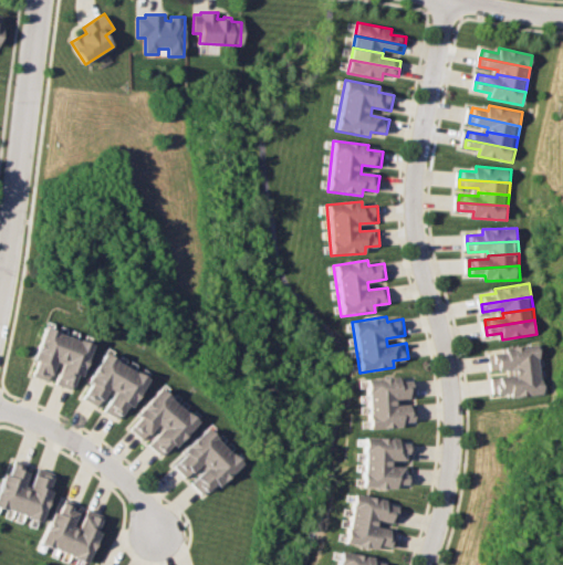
[(40,379),(32,376),(38,362),(33,361),(44,327),(56,331),(40,379)]
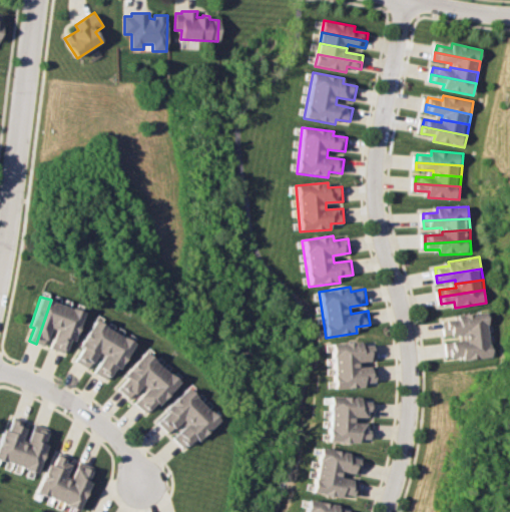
[(51,332),(49,331),(44,346),(36,344),(51,300),(61,304),(51,332)]
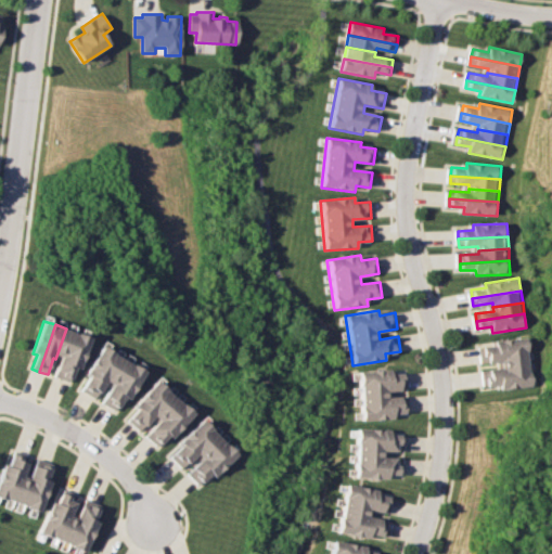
[(62,379),(78,333),(66,329),(55,359),(59,360),(53,376),(62,379)]
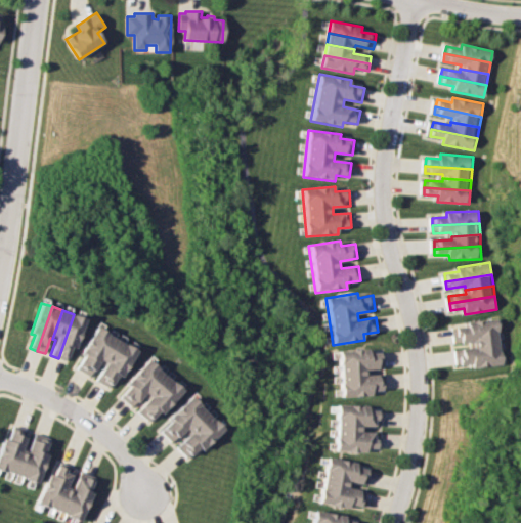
[(75,349),(85,318),(74,314),(58,358),(67,361),(71,347),(75,349)]
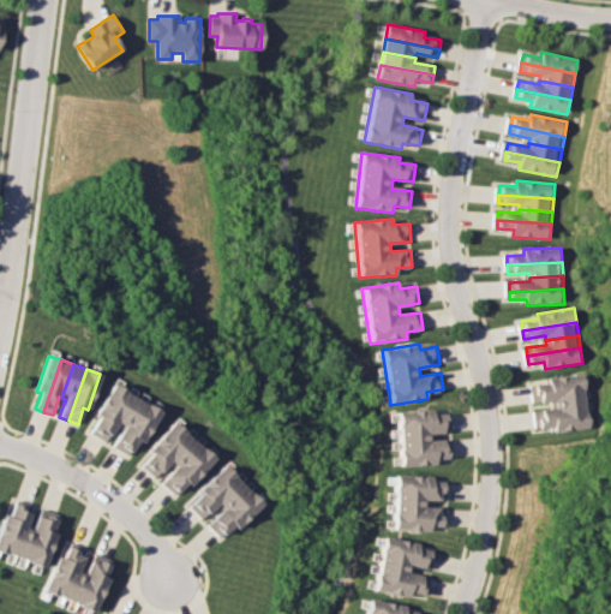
[(532,394),(586,387),(583,373),(546,379),(547,383),(531,387),(532,394)]
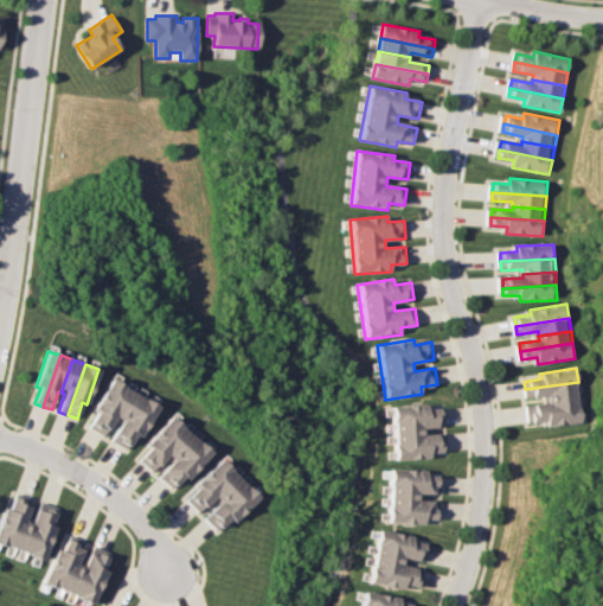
[(124,387),(96,433),(88,428),(97,412),(94,409),(111,378),(124,387)]
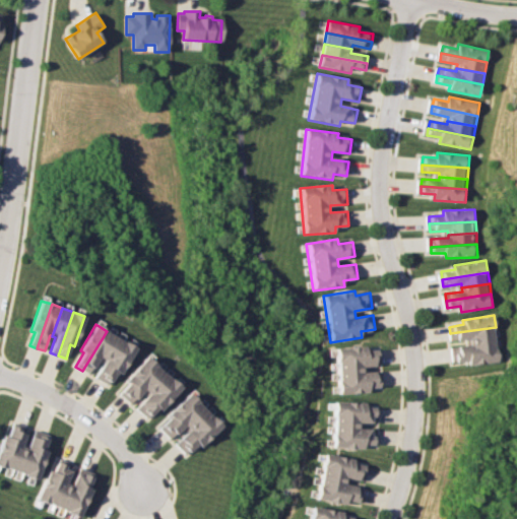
[(496,327),(450,333),(451,341),(469,338),(469,342),(498,338),(496,327)]
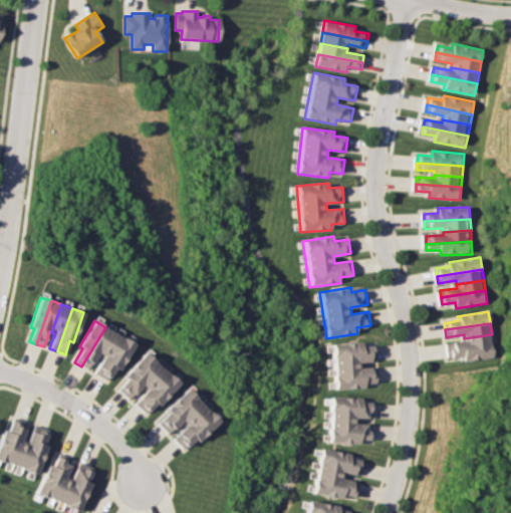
[(113,332),(98,357),(96,355),(87,370),(81,366),(105,327),(113,332)]
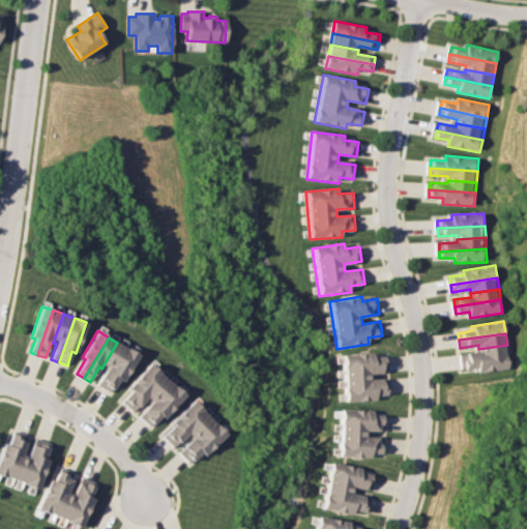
[(126,348),(103,388),(96,384),(105,371),(101,369),(117,343),(126,348)]
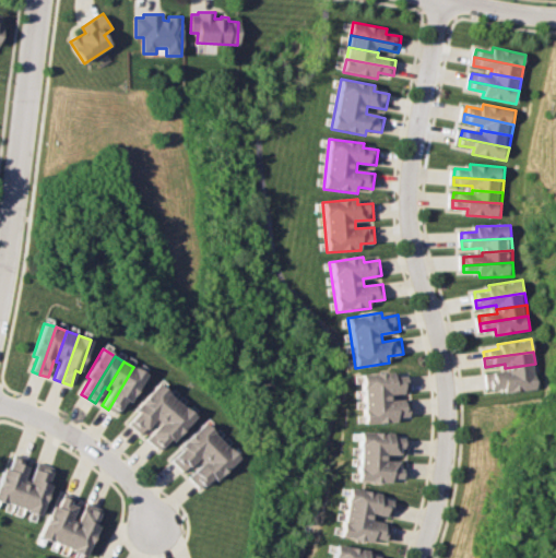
[(505,368),(506,372),(487,375),(488,383),(536,376),(535,364),(505,368)]
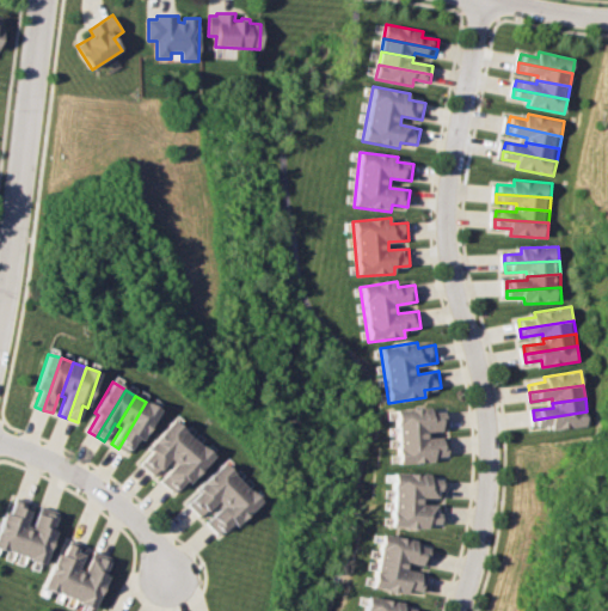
[(159,410),(146,402),(118,448),(127,453),(136,439),(140,441),(159,410)]
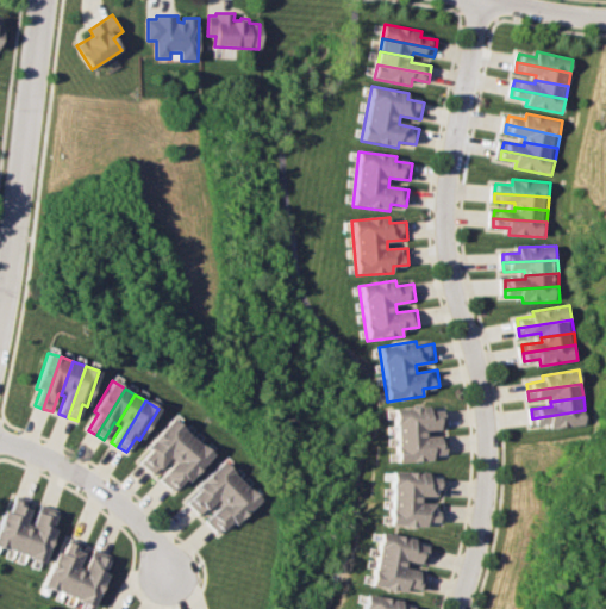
[(432,460),(395,461),(392,406),(430,404),(430,410),(447,409),(448,427),(426,427),(428,436),(448,435),(449,452),(432,453),(432,460)]
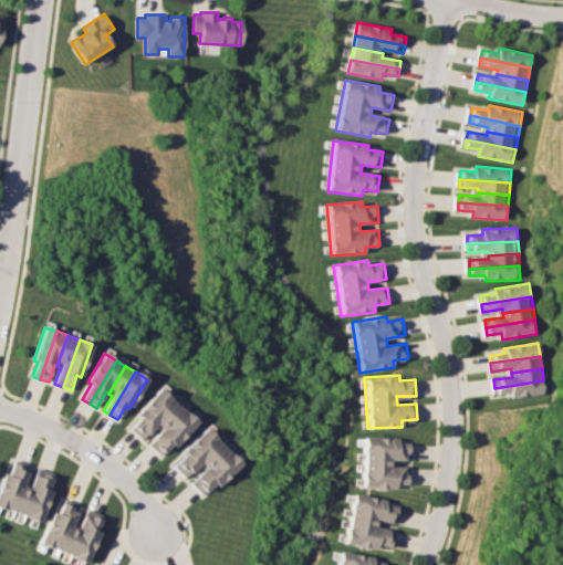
[(543,380),(494,388),(496,395),(510,393),(511,399),(545,394),(543,380)]
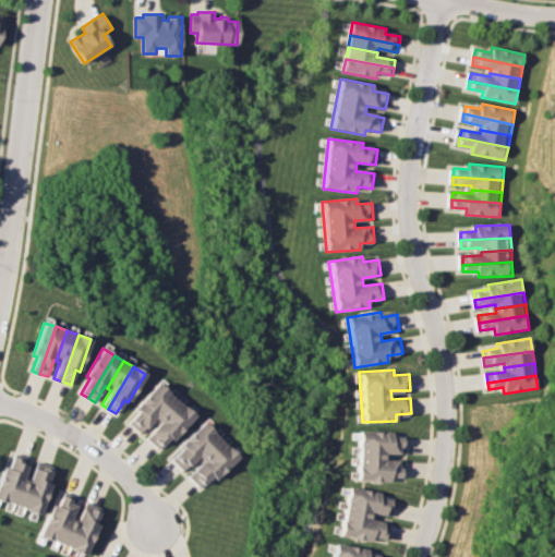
[(167,391),(134,430),(128,423),(137,411),(134,409),(156,383),(167,391)]
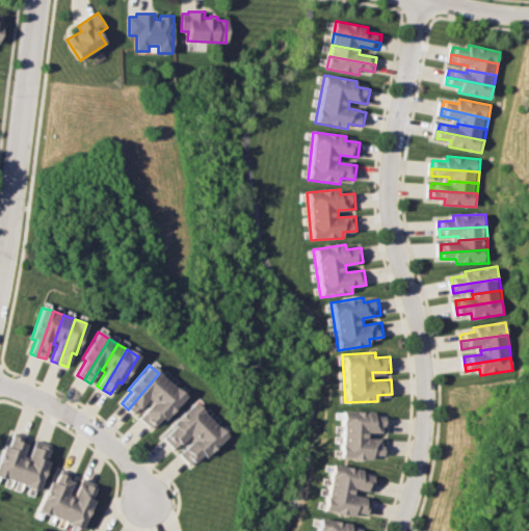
[(166,380),(147,403),(144,401),(134,414),(128,409),(159,373),(166,380)]
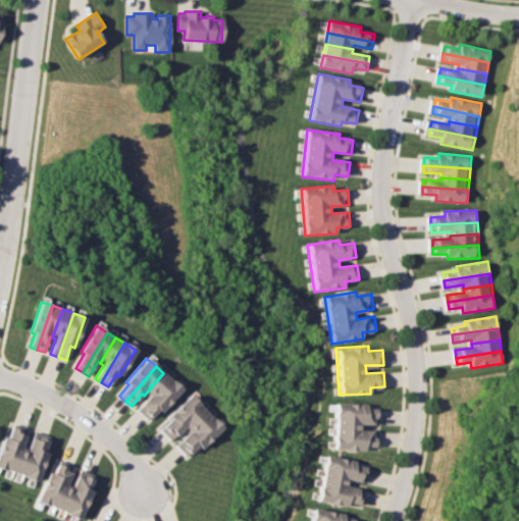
[(171,380),(142,414),(136,409),(146,398),(144,396),(163,373),(171,380)]
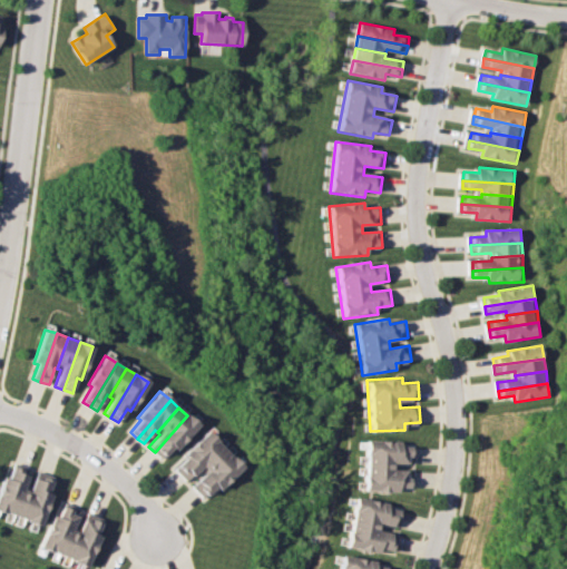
[(175,450),(197,424),(187,415),(155,452),(160,458),(170,447),(175,450)]
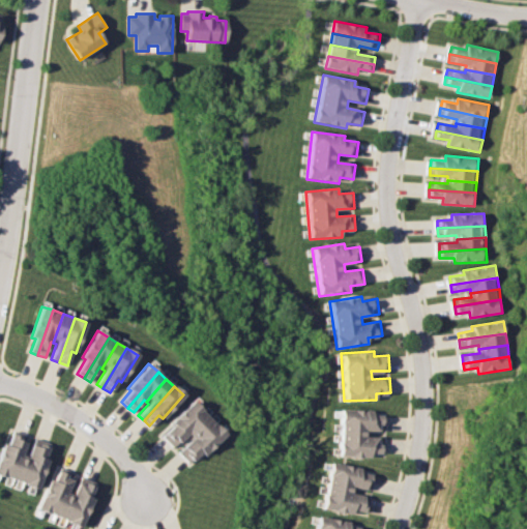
[(201,410),(193,401),(170,422),(173,425),(162,436),(168,442),(201,410)]
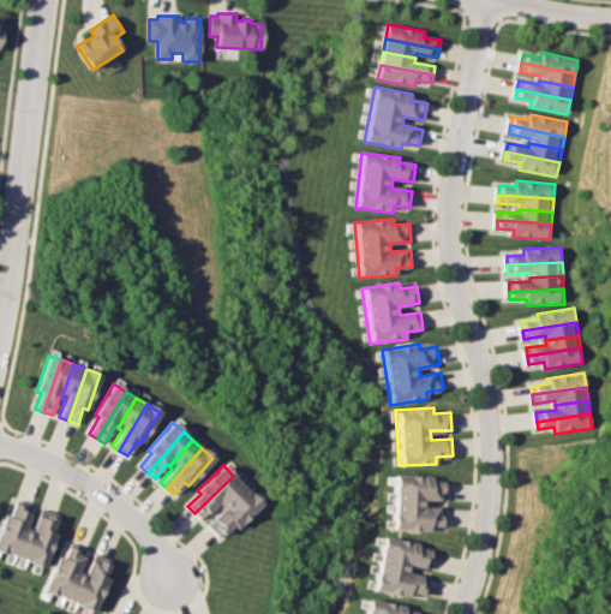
[(430,531),(393,531),(394,475),(432,476),(432,481),(449,482),(448,499),(427,499),(427,507),(448,508),(447,525),(431,525),(430,531)]
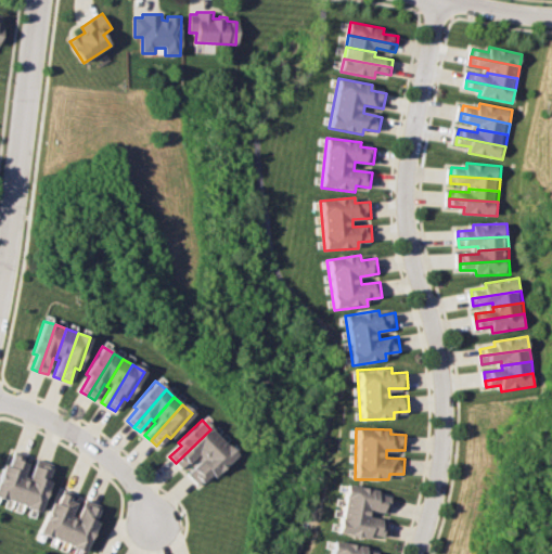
[(218,437),(210,429),(176,463),(181,468),(193,456),(195,459),(218,437)]
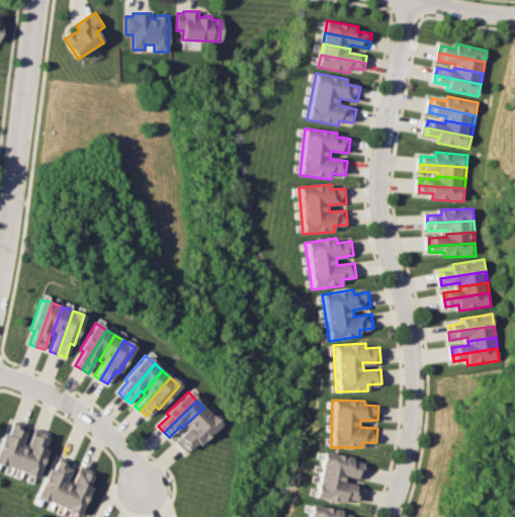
[(210,416),(178,447),(173,442),(185,431),(182,428),(203,408),(210,416)]
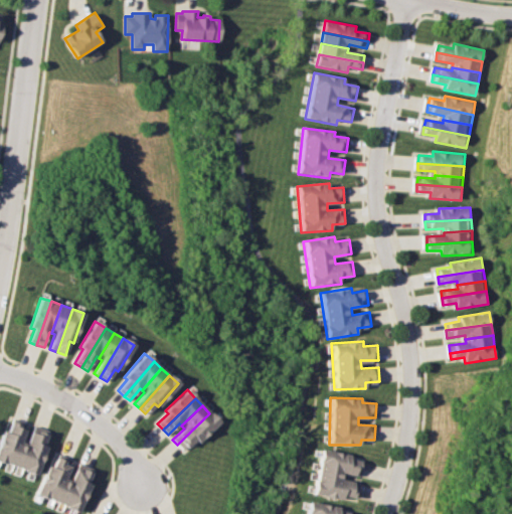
[(197,443),(218,421),(209,413),(177,445),(183,451),(194,441),(197,443)]
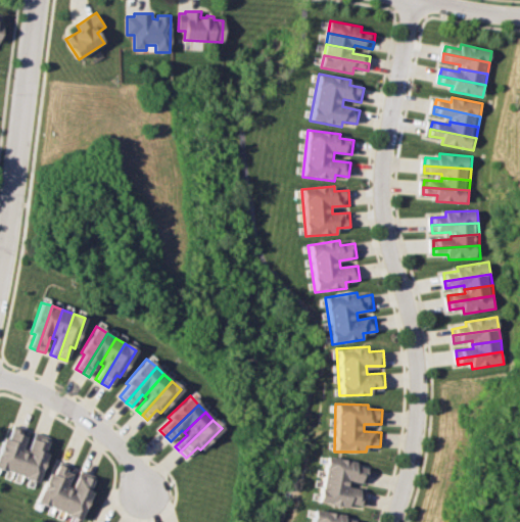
[(5,438),(0,453),(0,468),(6,471),(21,427),(14,425),(8,439),(5,438)]
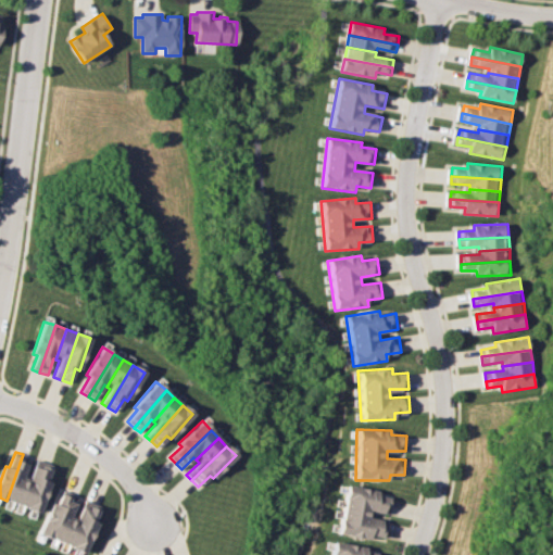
[(7,501),(23,454),(30,457),(23,477),(27,478),(17,505),(7,501)]
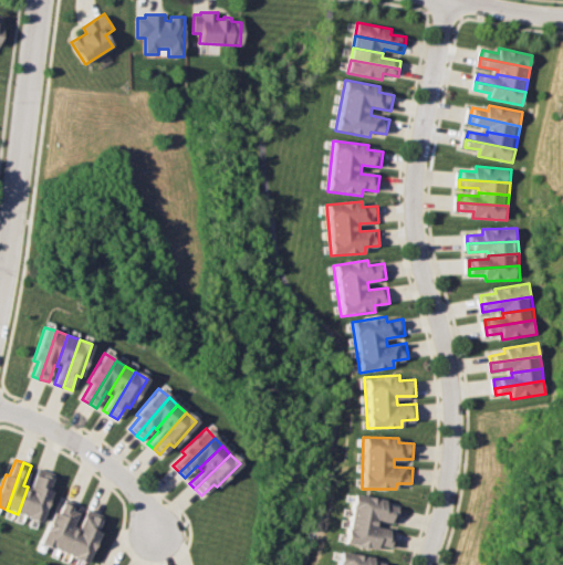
[(18,514),(28,487),(30,488),(38,468),(45,470),(28,518),(18,514)]
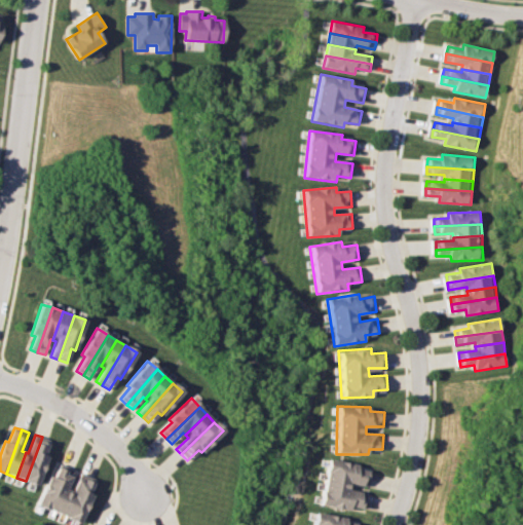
[(26,481),(42,437),(49,440),(44,454),(48,455),(38,486),(26,481)]
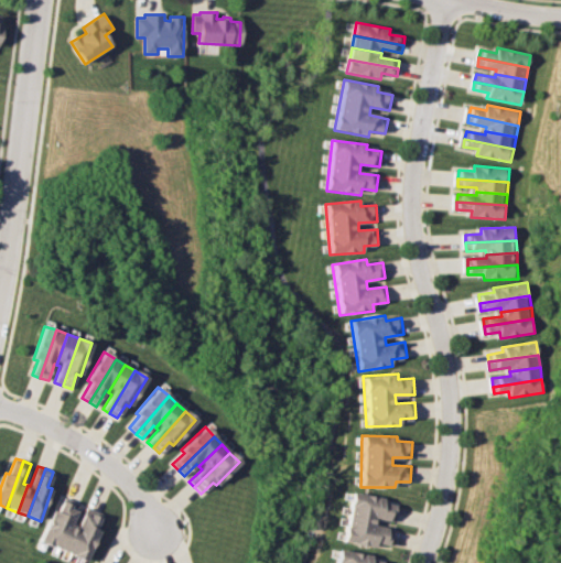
[(377,549),(343,543),(352,493),(385,498),(385,504),(400,506),(397,521),(378,518),(377,527),(396,530),(394,545),(378,542),(377,549)]
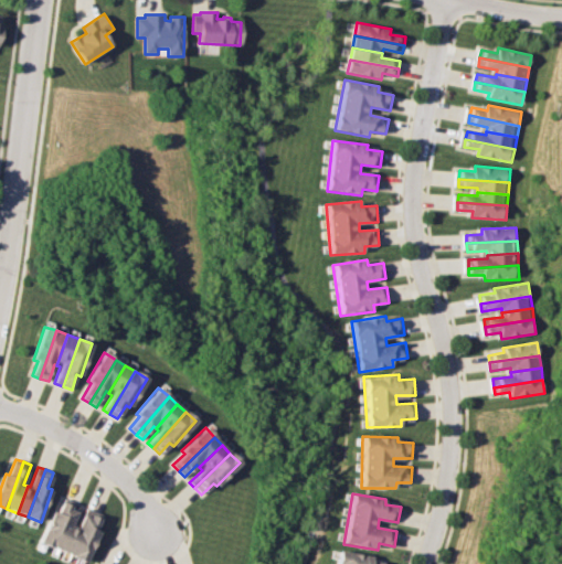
[(56,511),(42,542),(54,547),(74,503),(65,499),(60,512),(56,511)]
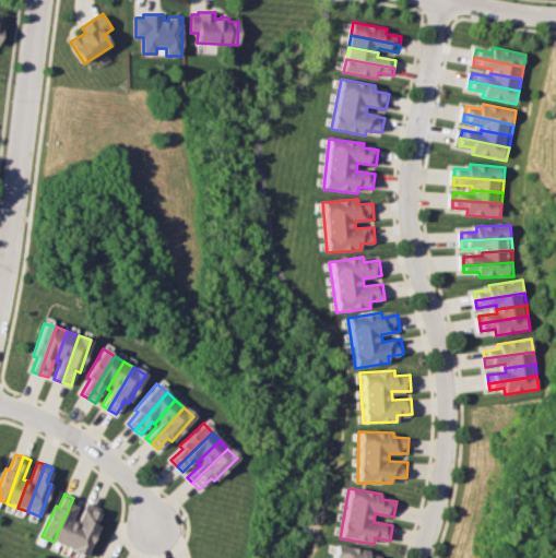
[(73,498),(54,542),(62,546),(74,521),(71,520),(80,501),(73,498)]
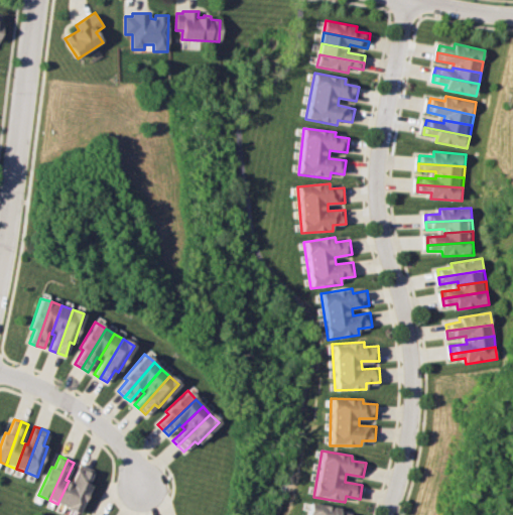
[(69,481),(71,482),(80,464),(87,468),(68,509),(57,504),(69,481)]
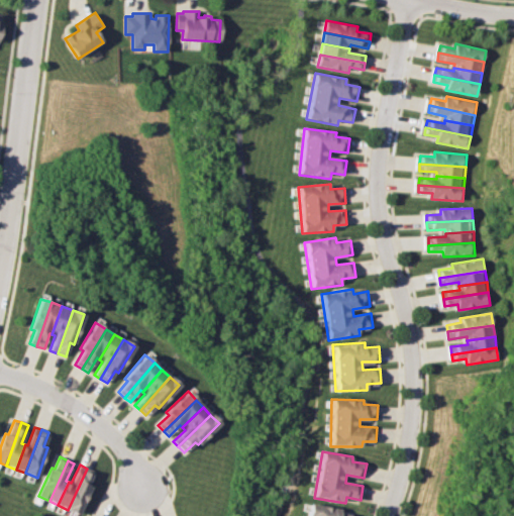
[(68,510),(79,515),(92,487),(88,485),(94,472),(87,469),(68,510)]
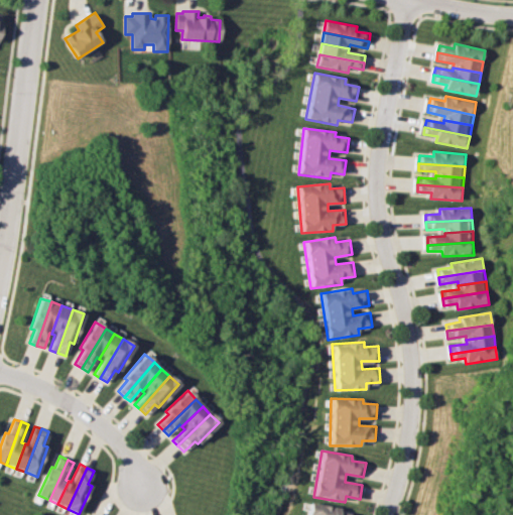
[(306,514),(309,504),(341,509),(340,513),(347,514),(306,514)]
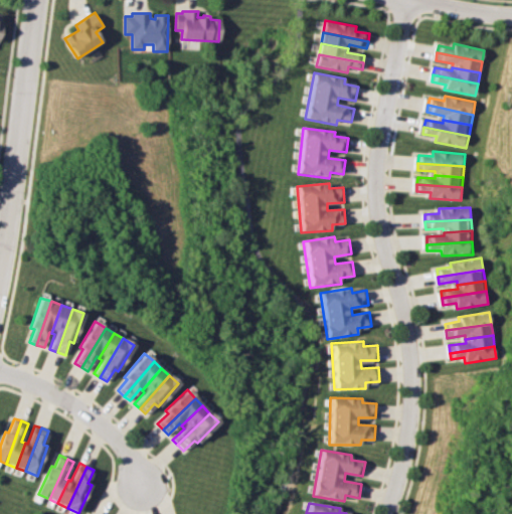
All buildings are outlined.
